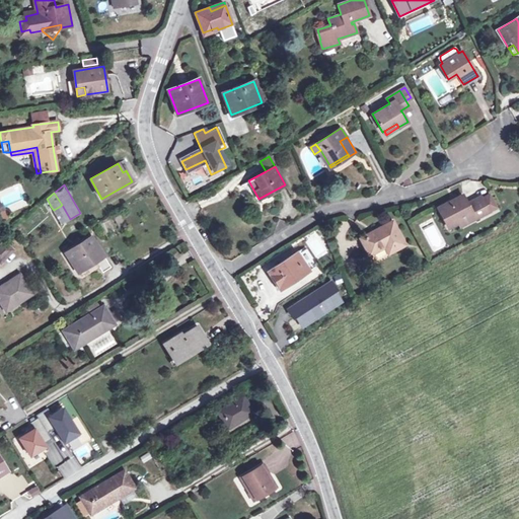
[(474,218),(489,211),(482,199),(480,196),(467,204),(462,195),(438,208),(443,218),(445,217),(450,226),(459,222),(472,215),(474,218)]
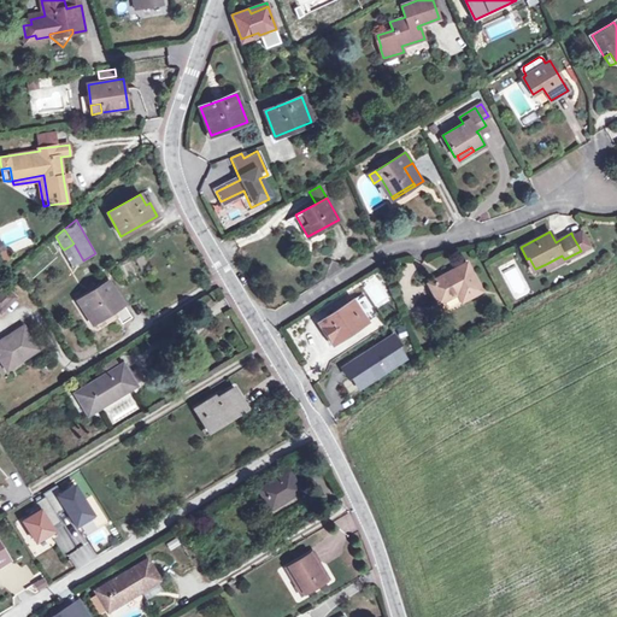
[(573,236),(581,251),(588,247),(581,231),(573,236)]
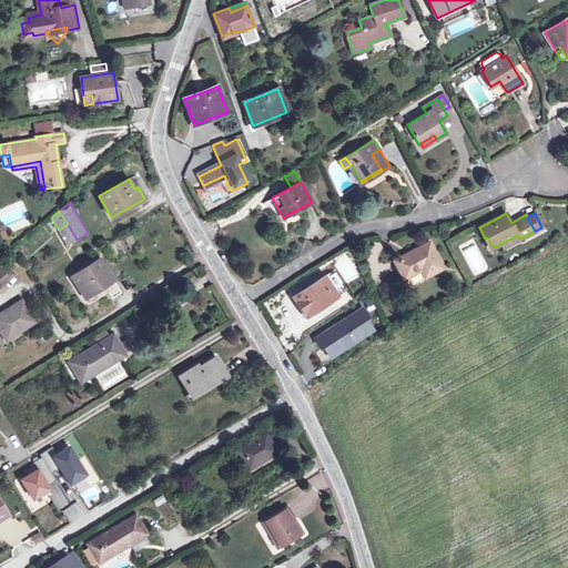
[(50,231),(57,227),(51,217),(46,223),(50,231)]
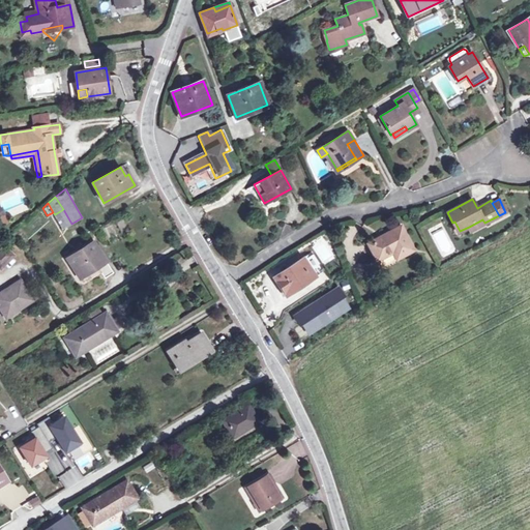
[(63,209),(55,214),(63,229),(71,224),(63,209)]
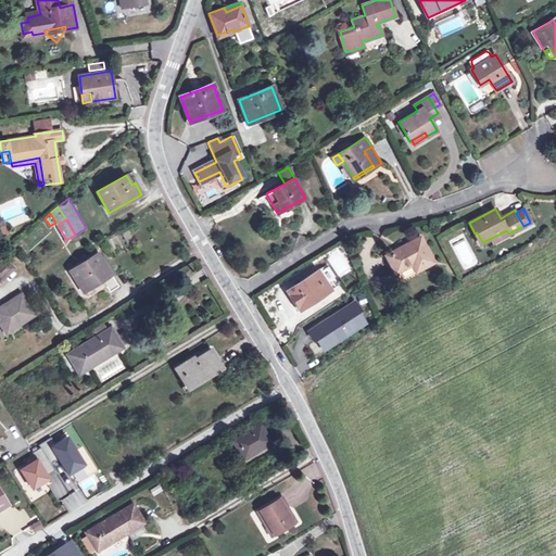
[(506,230),(492,238),(493,241),(508,234),(506,230)]
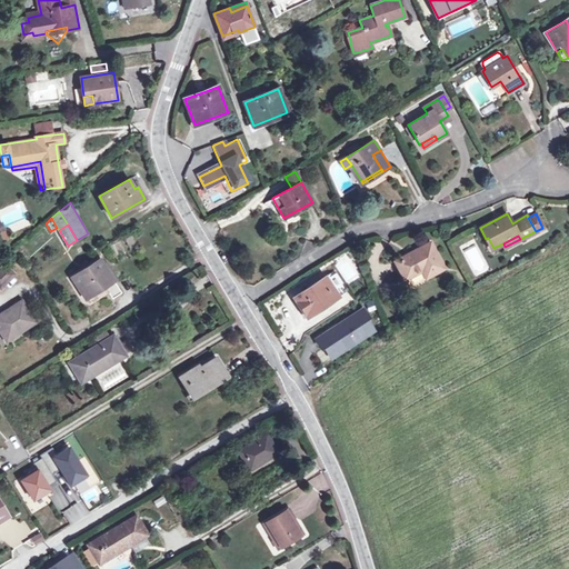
[(421,269),(426,277),(442,268),(430,243),(396,261),(405,278),(421,269)]
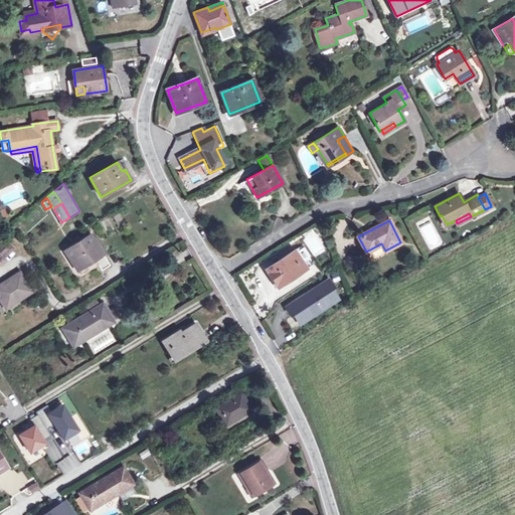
[(91,234),(67,249),(79,269),(94,260),(101,271),(110,266),(103,253),(91,234)]
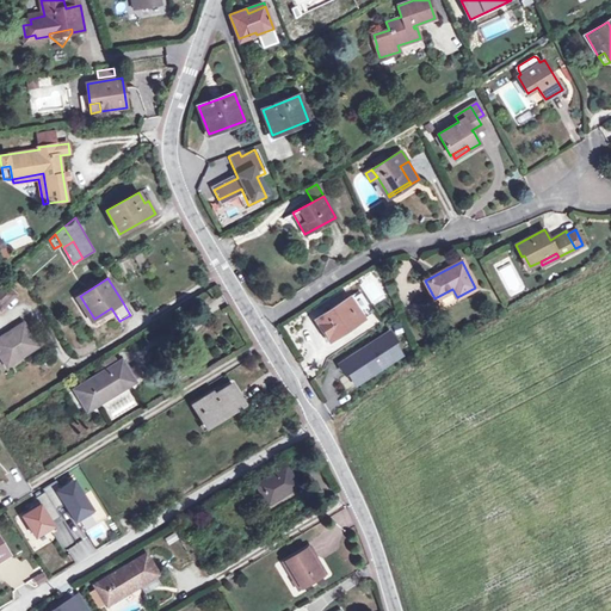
[(0,288),(0,309),(0,310),(16,295),(5,283),(0,288)]
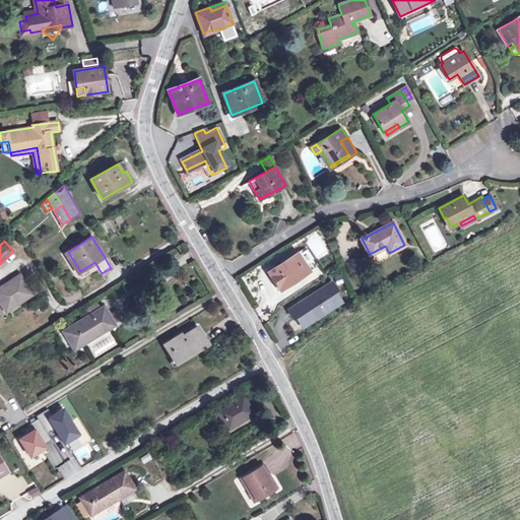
[(80,271),(68,252),(64,254),(76,273),(80,271)]
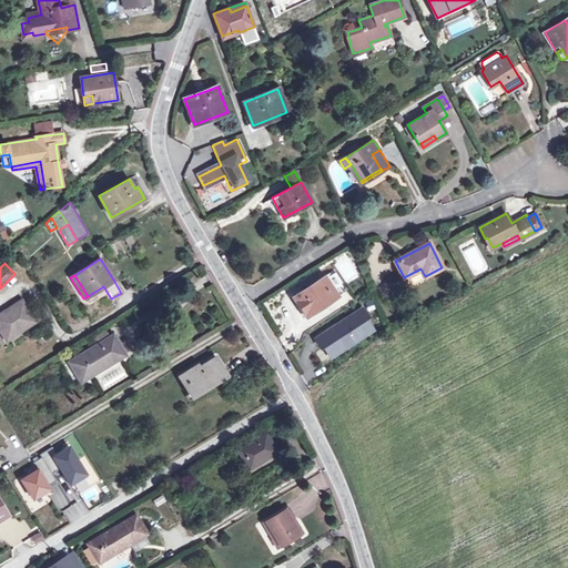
[(306,301),(300,305),(306,316),(337,296),(336,295),(332,287),(324,276),(301,292),(306,301)]
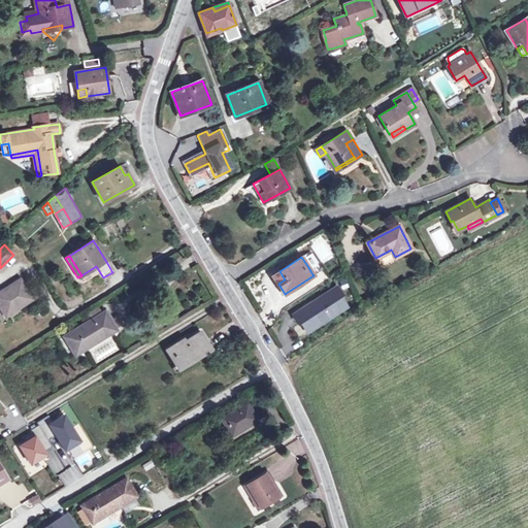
[(179,281),(178,263),(167,263),(168,281),(179,281)]
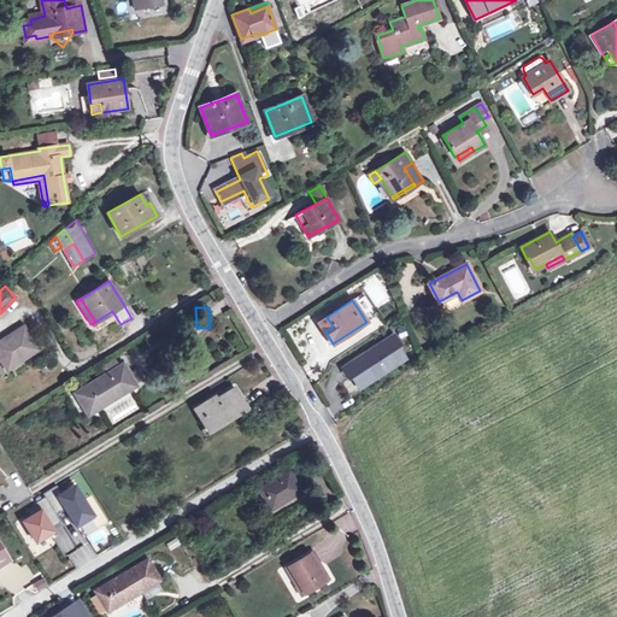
[(366,309),(360,312),(365,321),(371,316),(366,309)]
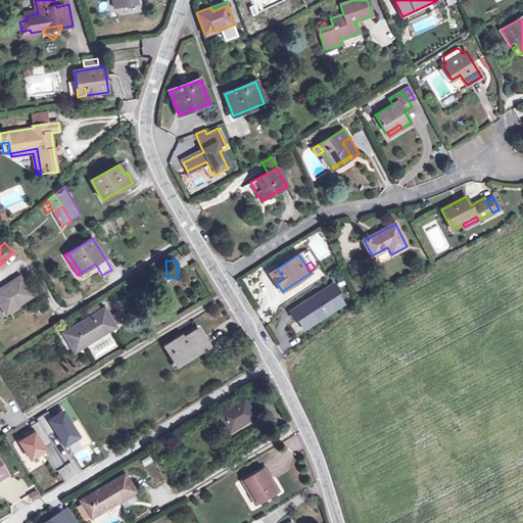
[(270,273),(276,281),(282,277),(277,269),(270,273)]
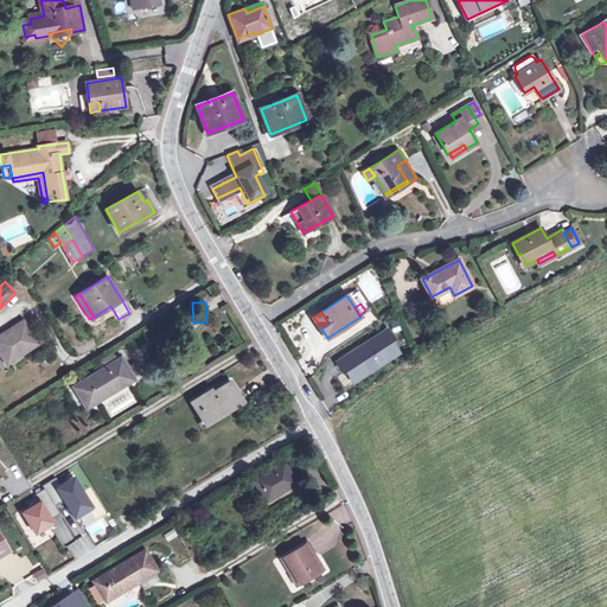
[(0,336),(0,352),(6,363),(38,344),(23,321),(0,336)]
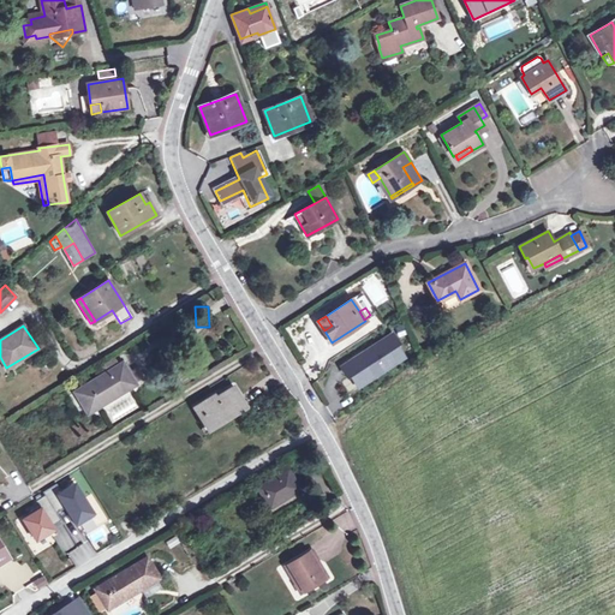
[(359,354),(341,368),(347,377),(350,376),(358,387),(402,357),(395,346),(398,345),(392,335),(360,356),(359,354)]
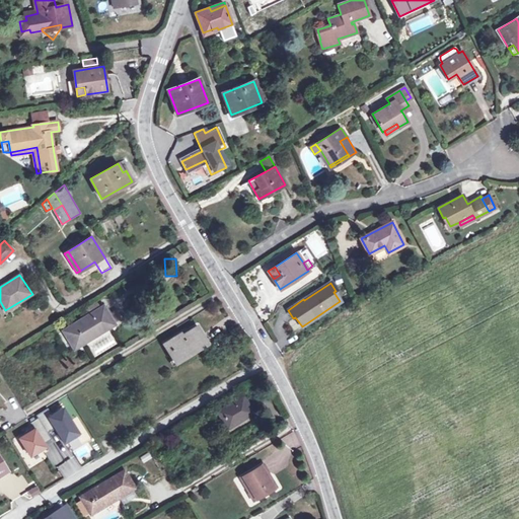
[(83,309),(87,316),(100,308),(96,301),(83,309)]
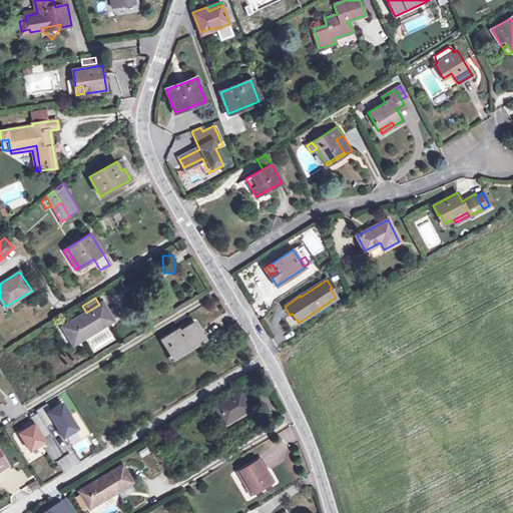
[(99,305),(86,313),(62,327),(72,344),(95,330),(96,331),(112,321),(112,320),(106,310),(102,303),(99,305)]
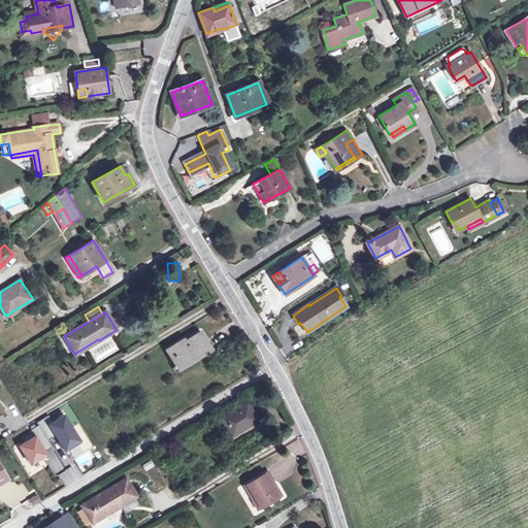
[(119,314),(109,319),(116,329),(125,324),(119,314)]
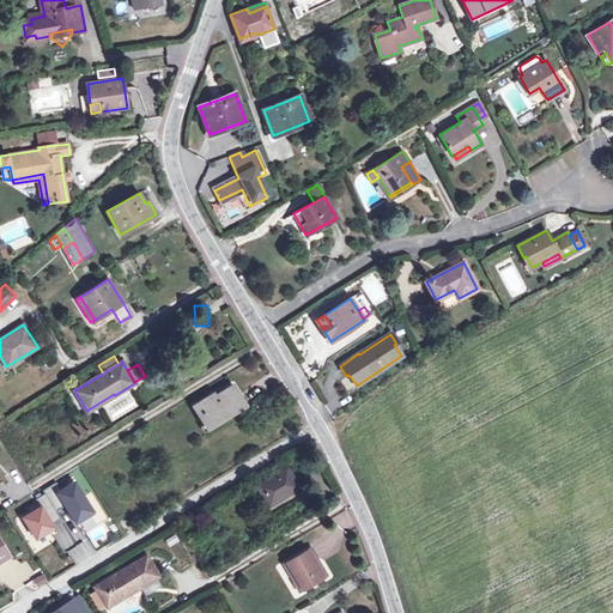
[(193,406),(205,426),(213,420),(216,424),(244,405),(232,386),(205,404),(202,400),(193,406)]
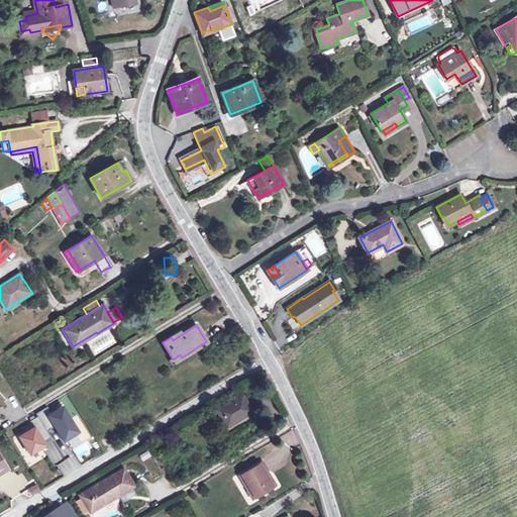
[(217,410),(227,426),(251,411),(241,395),(217,410)]
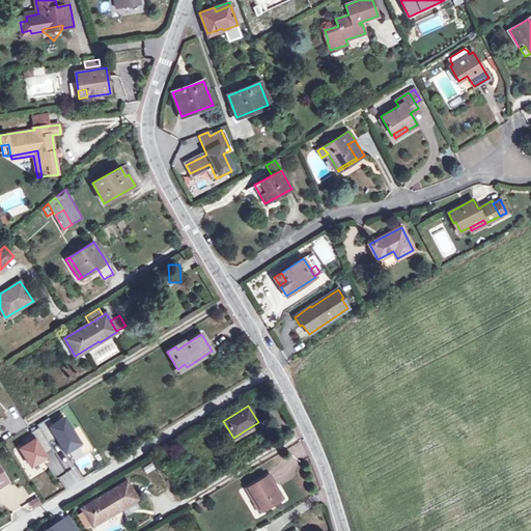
[(64,417),(52,424),(48,417),(36,424),(38,426),(48,443),(56,438),(66,454),(81,445),(64,417)]
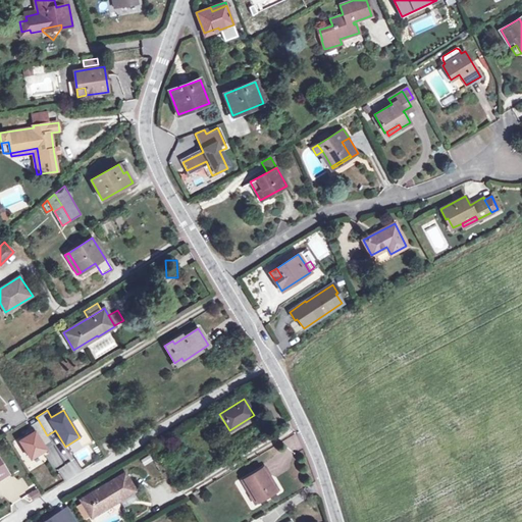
[(124,422),(129,433),(141,427),(136,417),(124,422)]
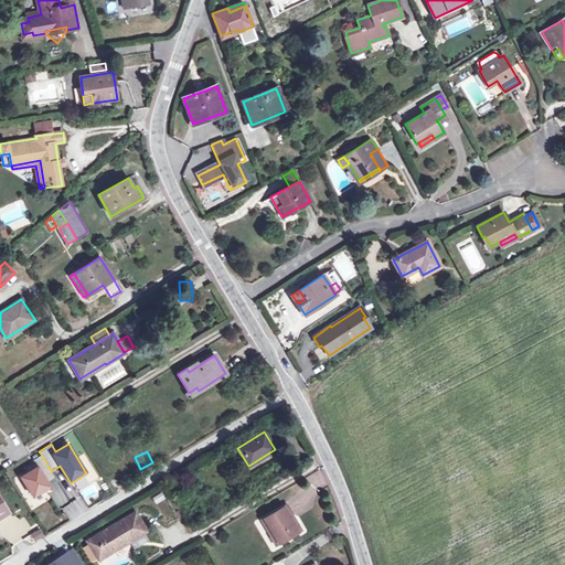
[(41,454),(32,459),(35,464),(27,469),(28,471),(20,477),(32,496),(50,486),(48,482),(55,477),(51,471),(41,454)]
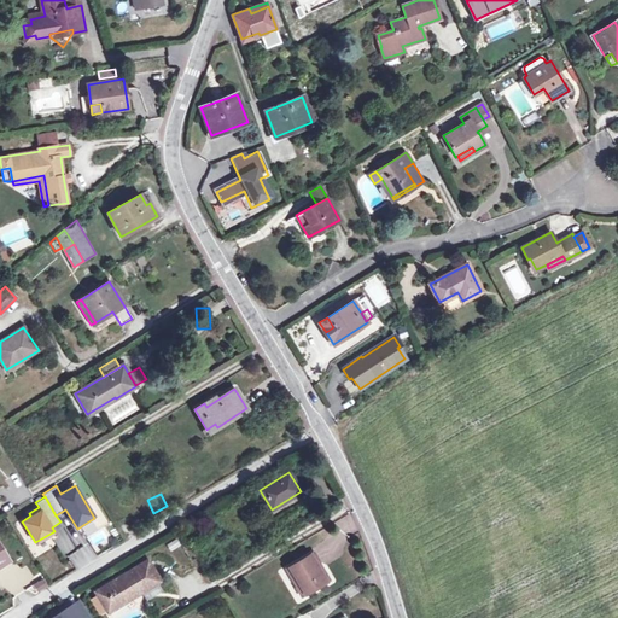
[(83,536),(93,532),(89,524),(80,528),(83,536)]
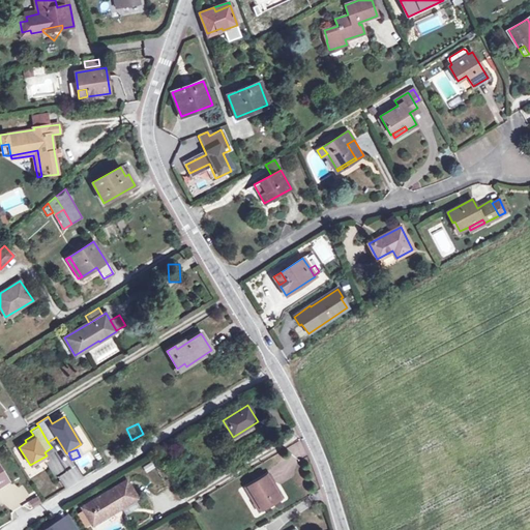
[(156,453),(162,462),(168,459),(163,449),(156,453)]
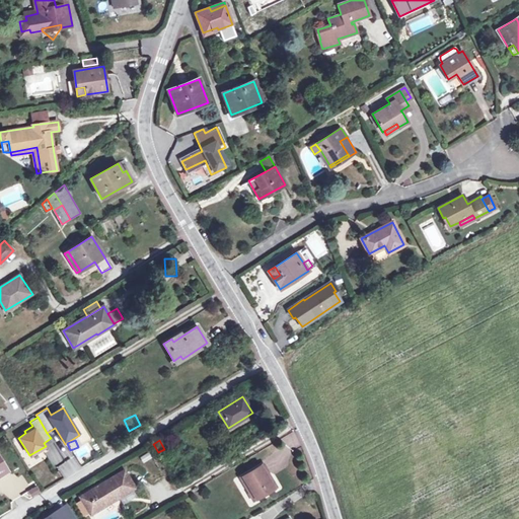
[(47,448),(53,464),(61,461),(56,445),(47,448)]
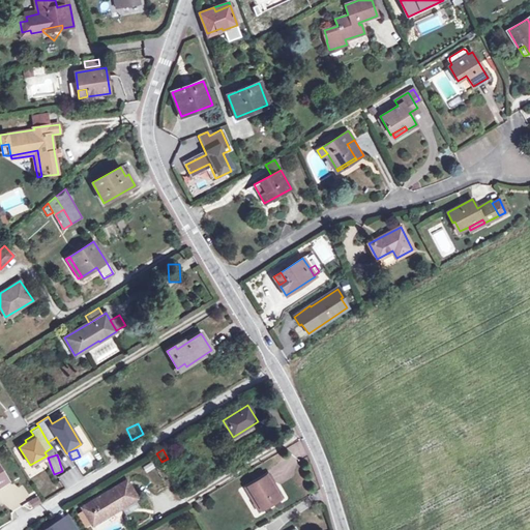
[(280,499),(272,488),(270,489),(268,486),(270,484),(272,483),(268,475),(244,489),(254,504),(256,503),(260,510),(280,499)]
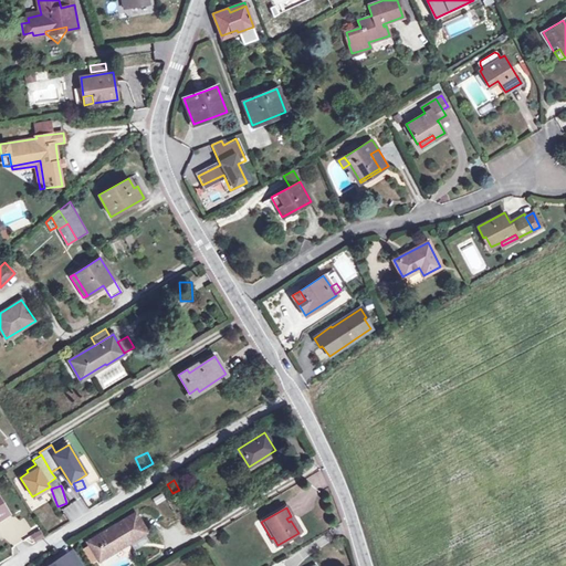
[(87,542),(88,545),(97,559),(98,561),(129,543),(147,532),(135,513),(117,524),(87,542)]
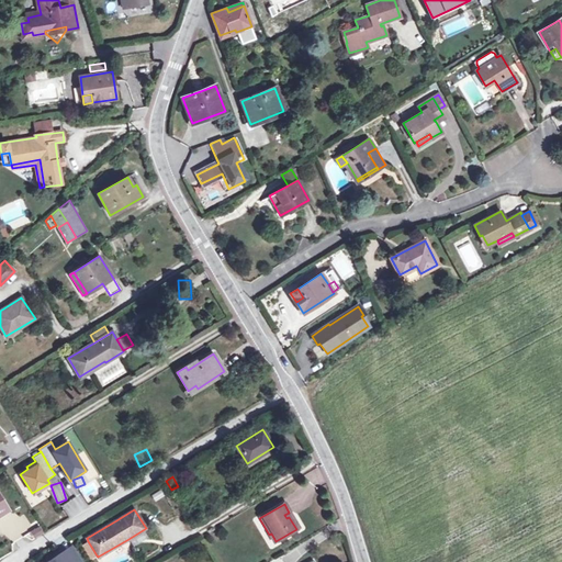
[(90,560),(97,555),(88,541),(81,546),(90,560)]
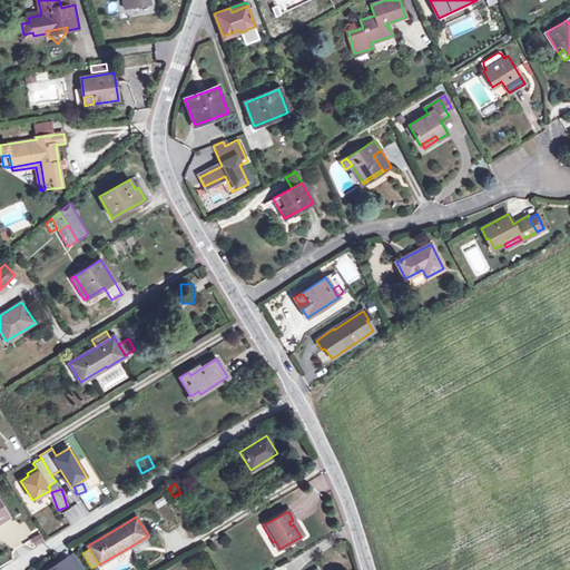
[(81,569),(72,554),(47,569),(81,569)]
